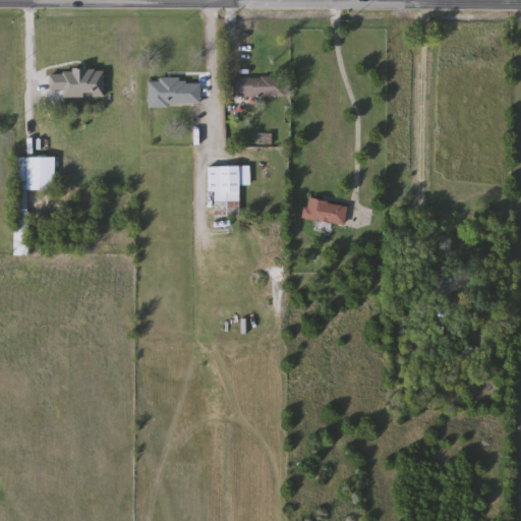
[(47,75),(95,75),(95,99),(47,99),(47,75)]
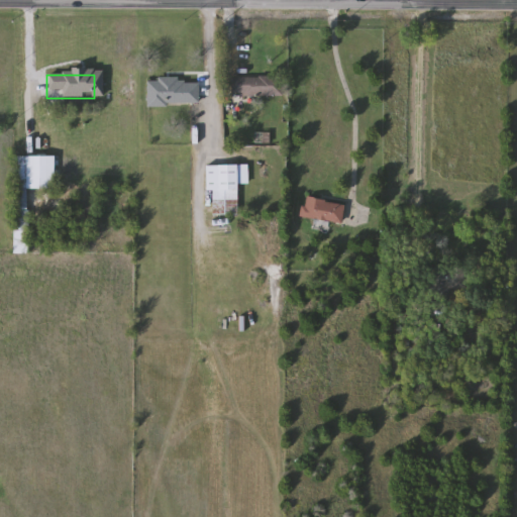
[(284,77),(284,96),(233,96),(233,77),(284,77)]
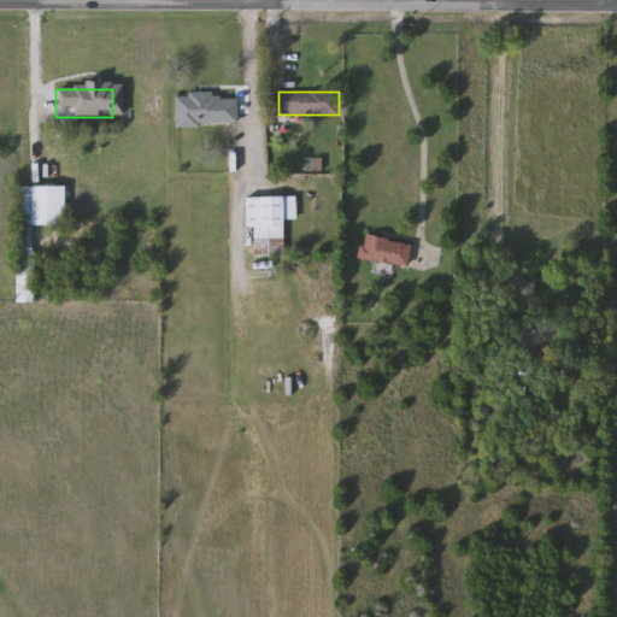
[(240,125),(177,127),(177,97),(239,95),(240,125)]
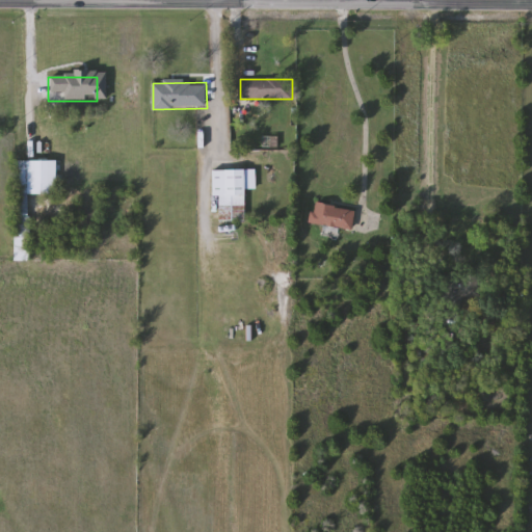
[(15,262),(16,161),(58,161),(57,195),(30,195),(30,262),(15,262)]
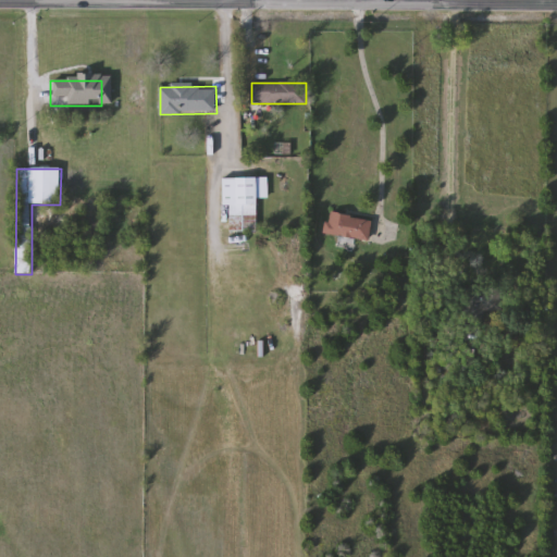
[(225,178),(258,178),(258,233),(225,233),(225,178)]
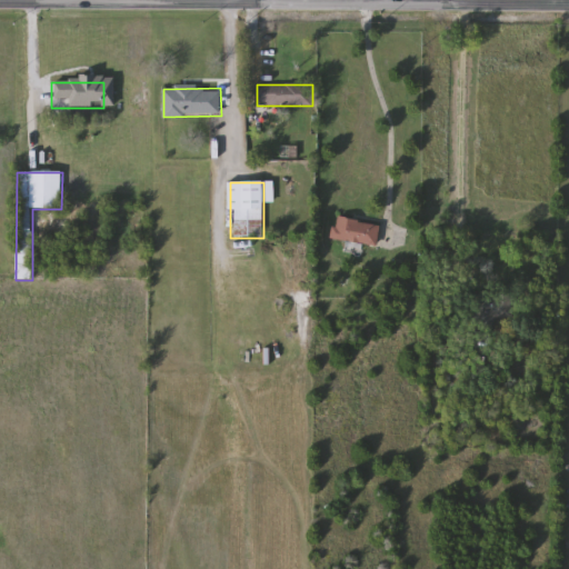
[(333,239),(337,218),(381,225),(378,246),(333,239)]
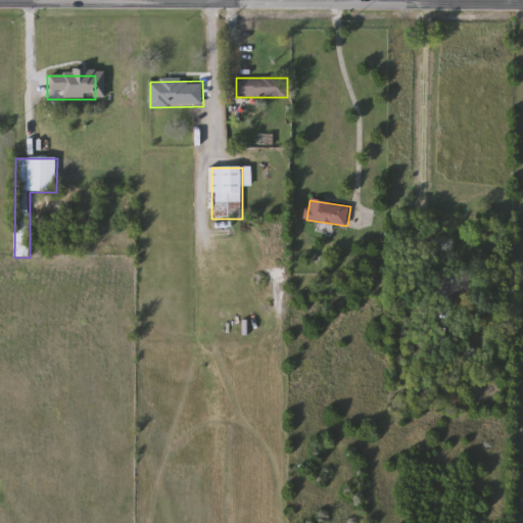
All buildings are outlined.
